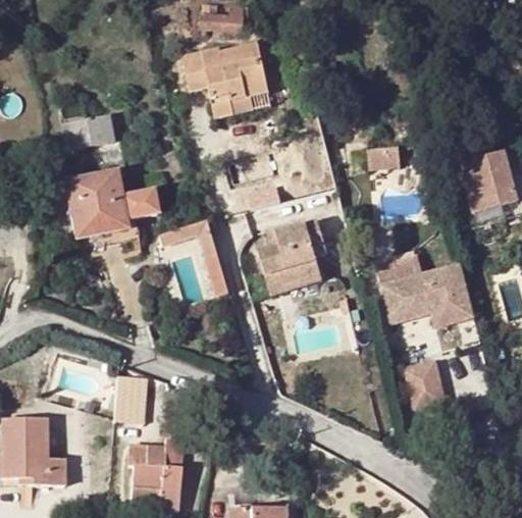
[(229,12),(202,10),(200,24),(241,28),(243,4),(230,3),(229,12)]
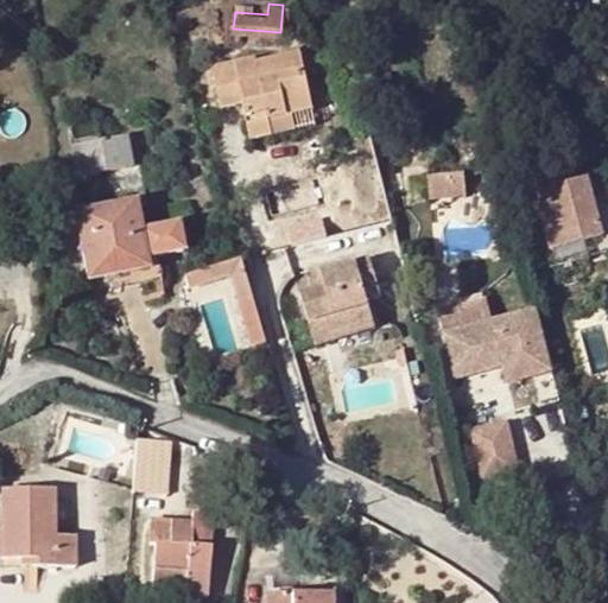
[(221,101),(242,96),(252,94),(253,103),(244,105),(249,132),(271,128),(268,112),(293,108),(311,105),(301,48),(282,52),(259,56),(258,51),(213,59),(221,101)]
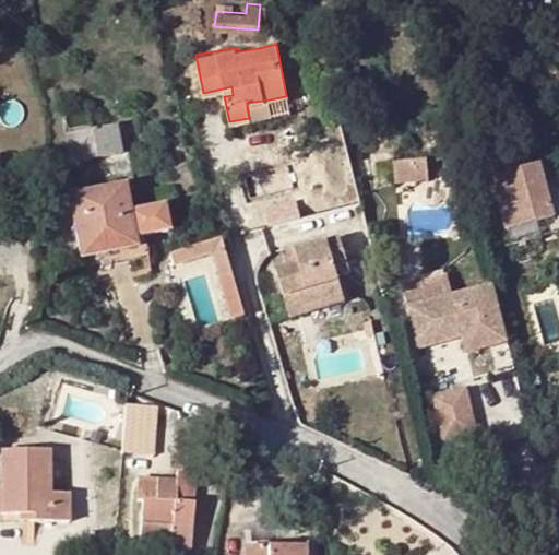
[(232,86),(223,89),(224,96),(233,95),(232,86)]
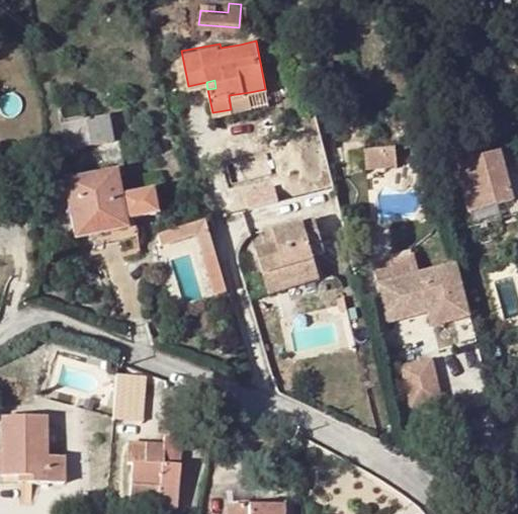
[(229,95),(231,109),(252,105),(250,92),(229,95)]
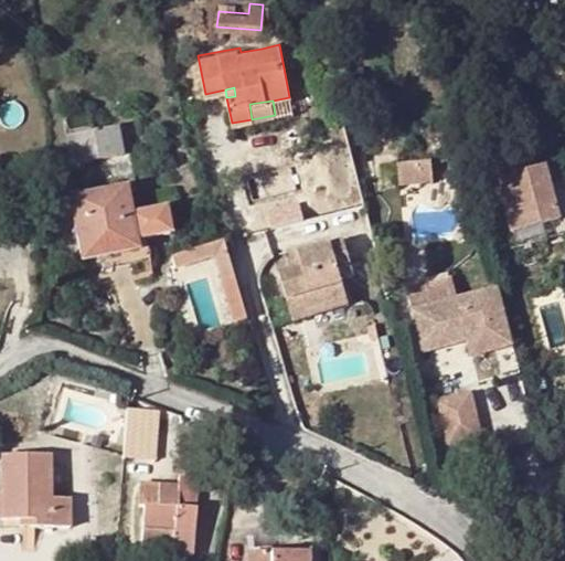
[(68,130),(74,160),(121,151),(117,122),(68,130)]
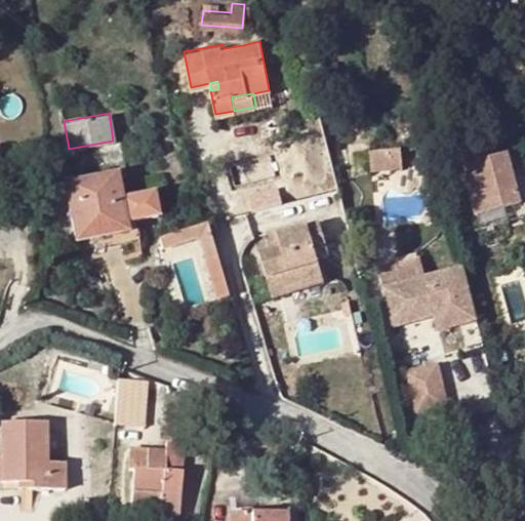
[(373,167),(403,164),(402,145),(371,148),(373,167)]
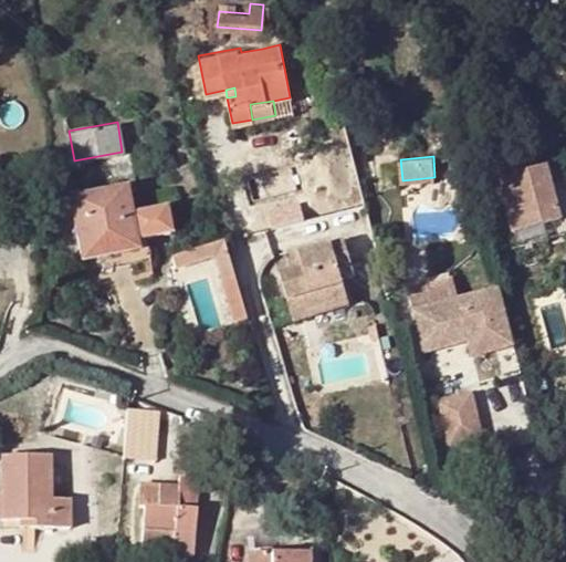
[(499,175),(512,230),(561,217),(546,162),(499,175)]
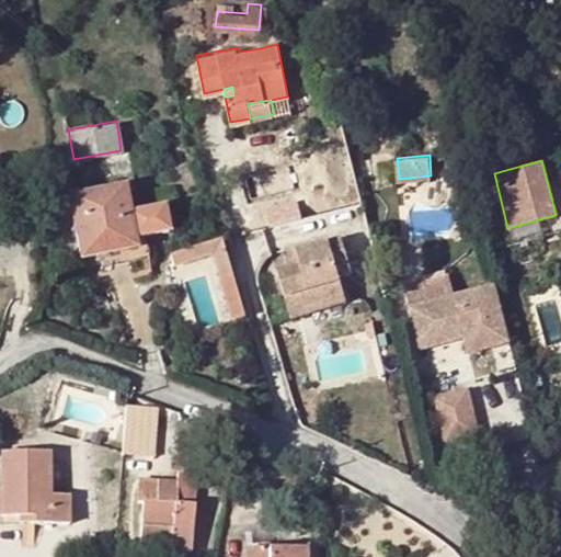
[(136,243),(134,231),(129,207),(124,181),(69,192),(71,199),(80,253),(95,252),(136,243)]
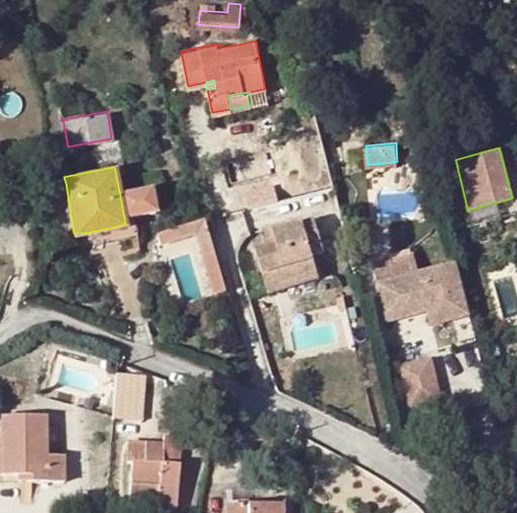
[(123,213),(131,212),(153,208),(148,185),(119,191),(123,213)]
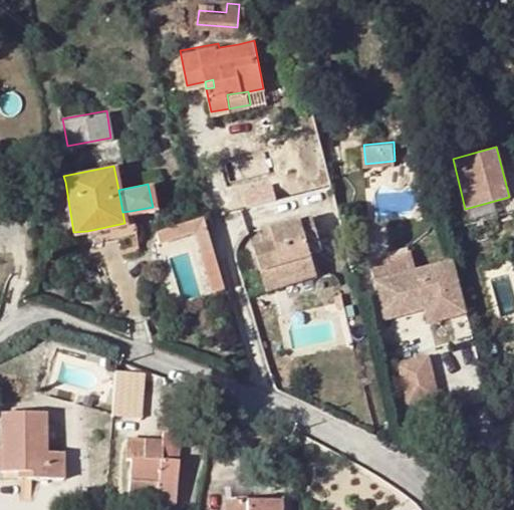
[(509,197),(465,209),(468,221),(512,209),(509,197)]
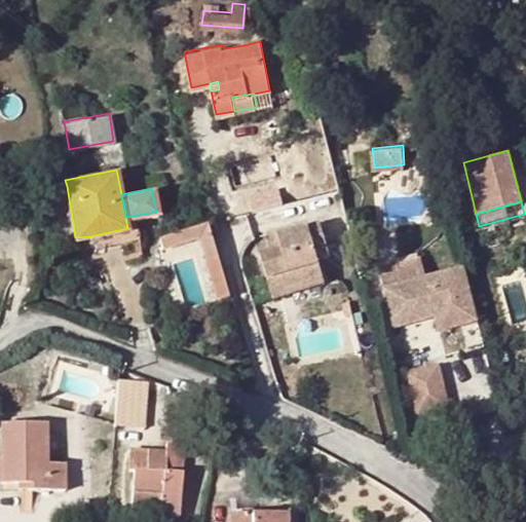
[(137,239),(134,216),(125,217),(127,228),(89,236),(92,248),(137,239)]
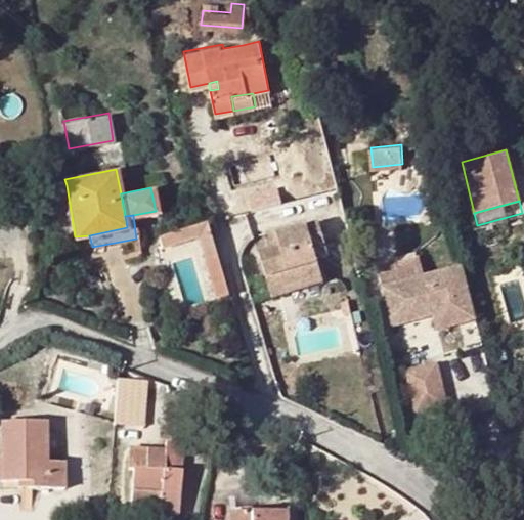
[(208,219),(160,232),(163,247),(193,236),(211,231),(208,219)]
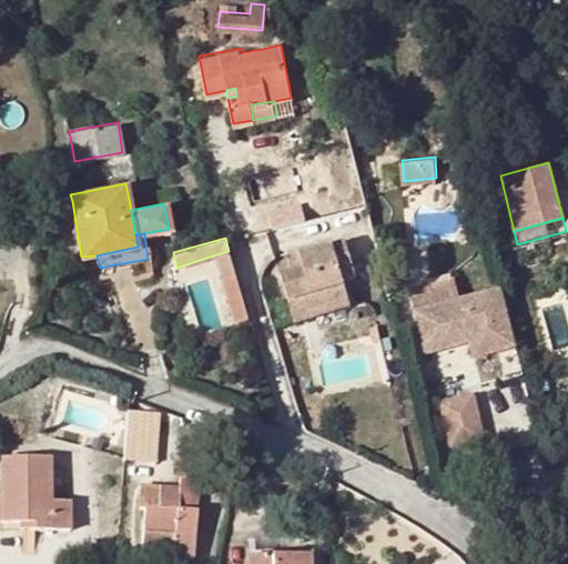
[(348,295),(344,281),(341,269),(354,264),(345,238),(301,251),(304,265),(292,269),(282,272),(288,296),(304,291),(308,308),(348,295)]
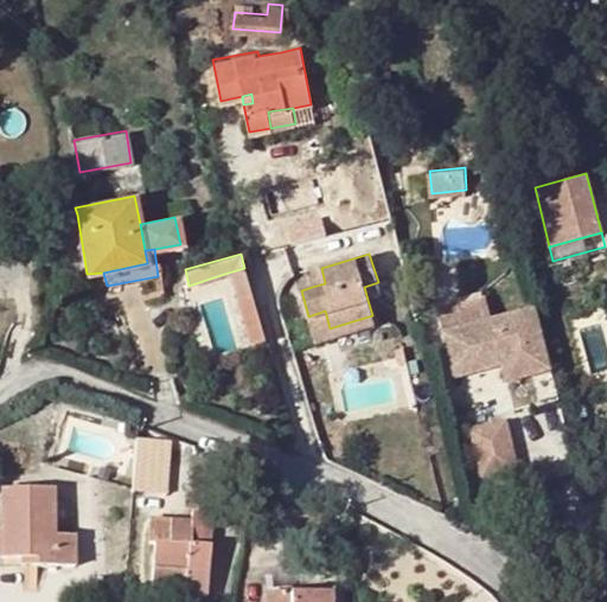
[(244,268),(224,274),(246,347),(266,340),(261,324),(244,268)]
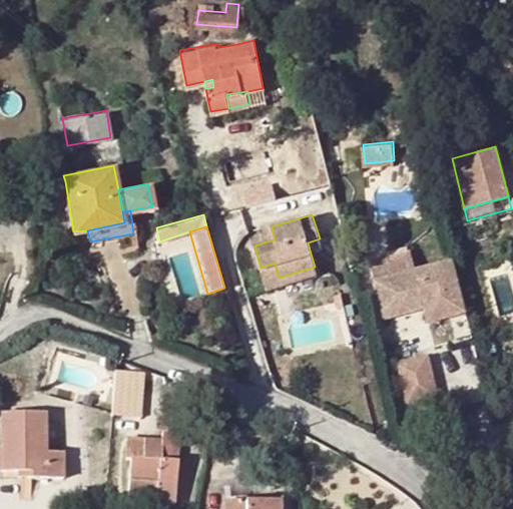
[(261,229),(264,242),(275,239),(272,226),(261,229)]
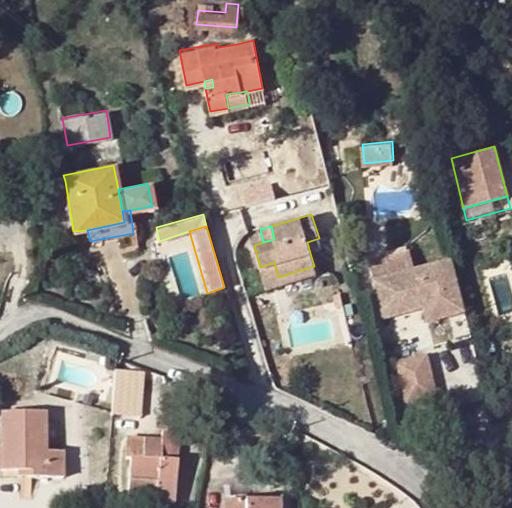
[(322,249),(319,238),(307,242),(310,253),(322,249)]
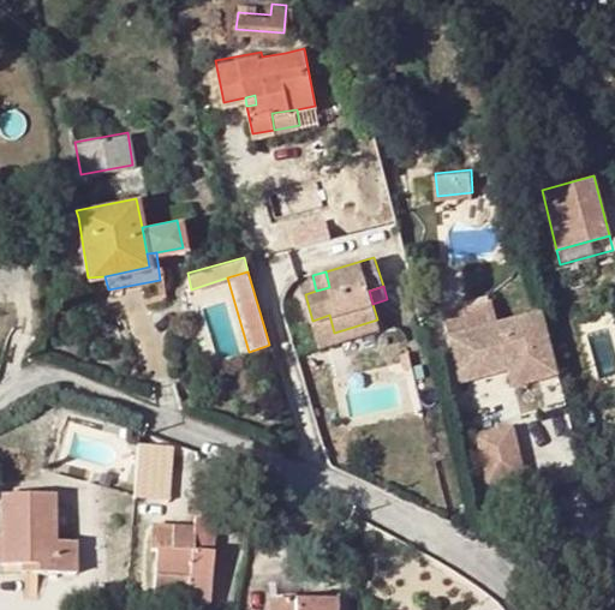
[(559,374),(543,314),(451,338),(460,376),(507,364),(509,374),(514,390),(559,378),(559,374)]
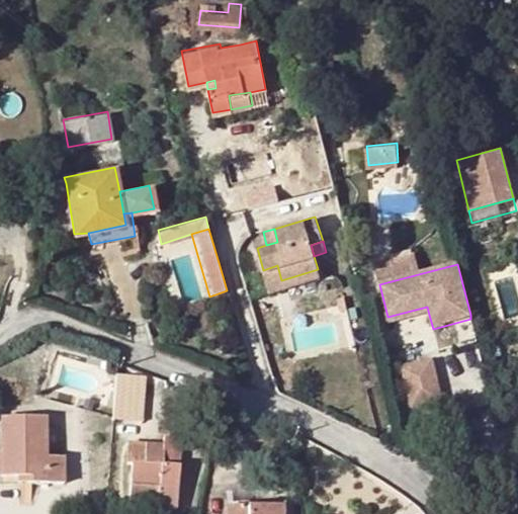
[(320,277),(318,269),(281,280),(277,265),(263,270),(269,292),(320,277)]
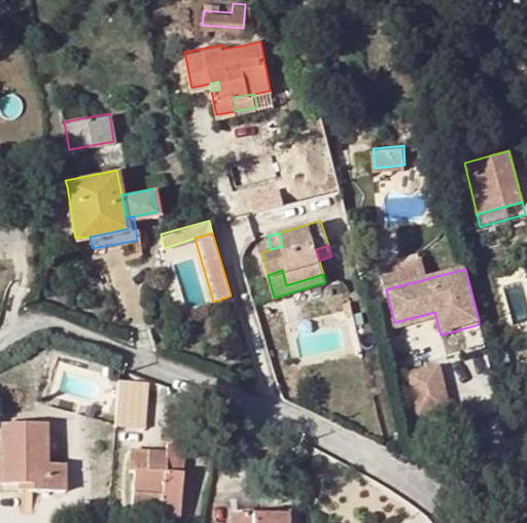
[(434,312),(394,322),(396,330),(436,320),(434,312)]
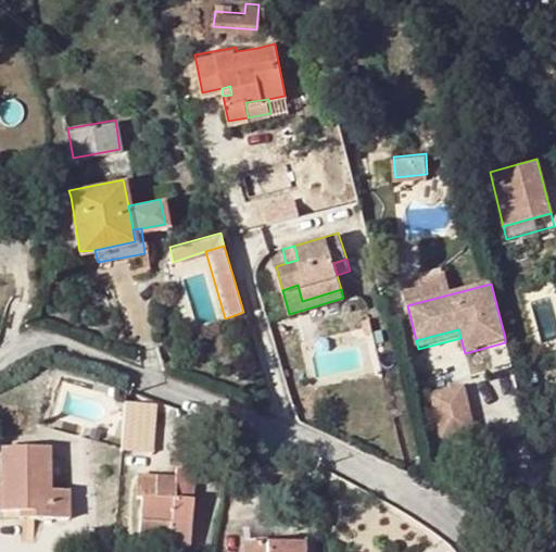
[(462,372),(430,380),(441,423),(472,414),(462,372)]
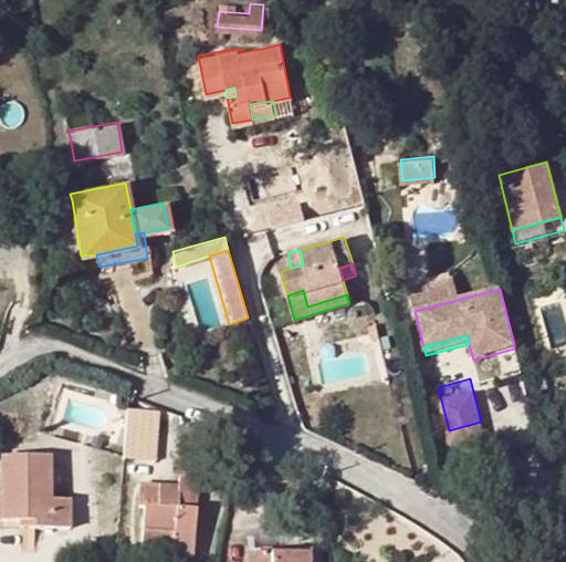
[(125,405),(125,455),(159,455),(159,405),(125,405)]
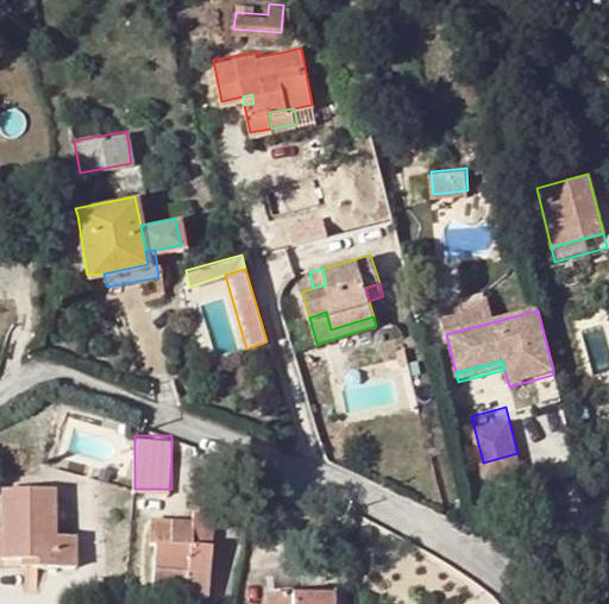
[(54,488),(2,488),(4,529),(4,557),(22,555),(20,564),(76,564),(75,533),(54,533),(54,488)]
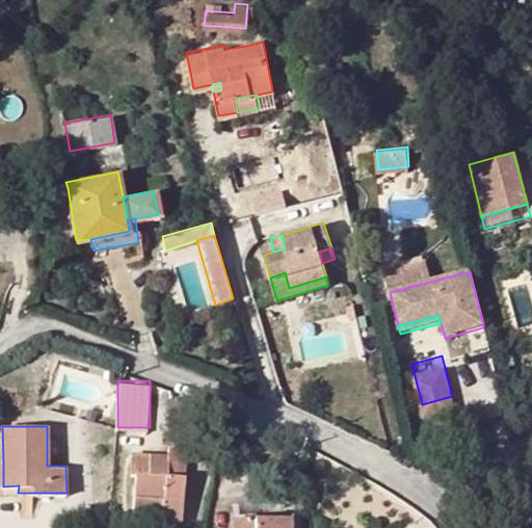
[(179,519),(185,447),(166,446),(165,456),(132,452),(131,472),(137,472),(133,516),(179,519)]
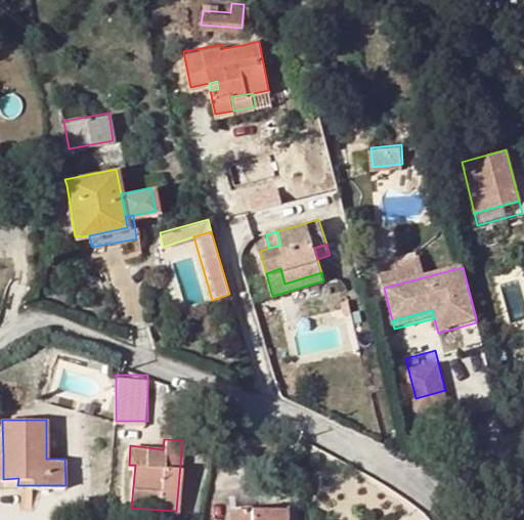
[(229,513),(229,519),(284,519),(284,511),(229,513)]
